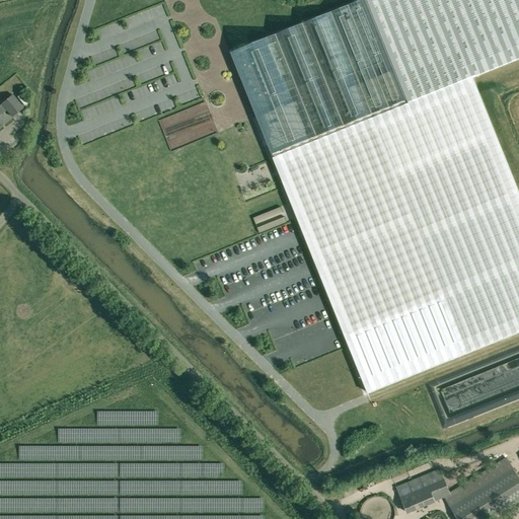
[(518,0),(361,0),(231,53),(274,158),(368,392),(518,331),(518,194),(472,78),(518,59),(518,0)]
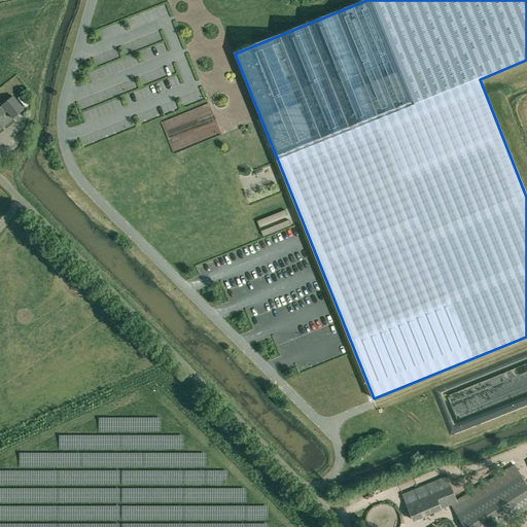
[(0,128),(1,128),(0,127),(0,116),(6,112),(12,119),(24,109),(12,96),(0,106),(1,107),(0,107),(0,128)]
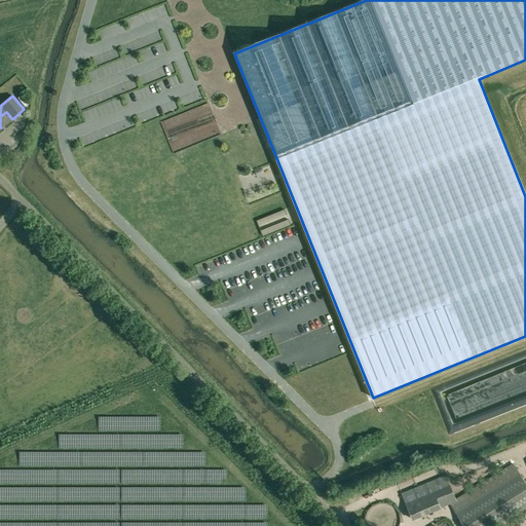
[(11,124),(3,133),(7,137),(15,128),(11,124)]
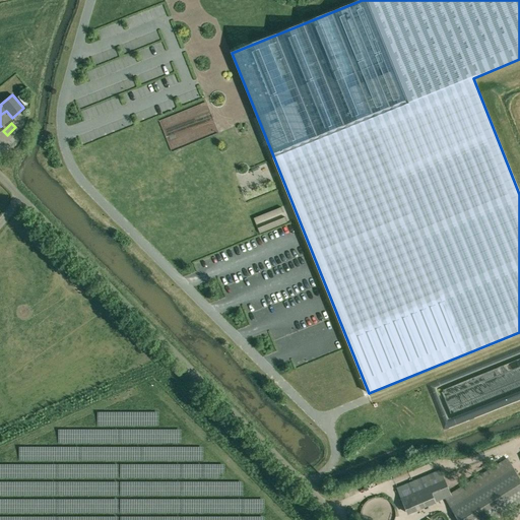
[(508,457),(450,494),(444,498),(445,499),(458,519),(493,519),(519,503),(519,477),(512,465),(508,457)]
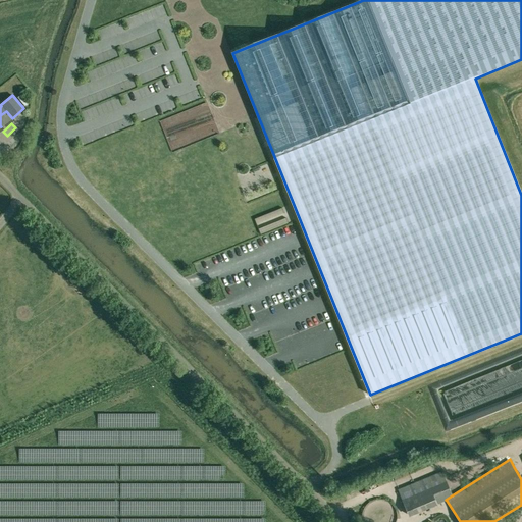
[(446,500),(452,496),(442,471),(436,474),(399,489),(410,516),(438,504),(447,501),(446,500)]
